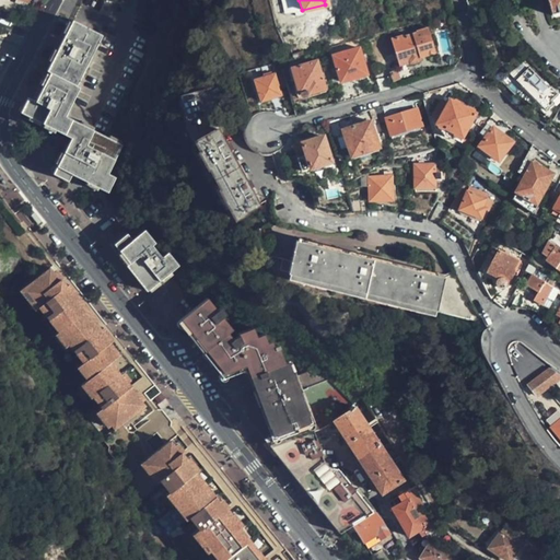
[(559,0),(548,0),(553,16),(559,13),(559,0)]
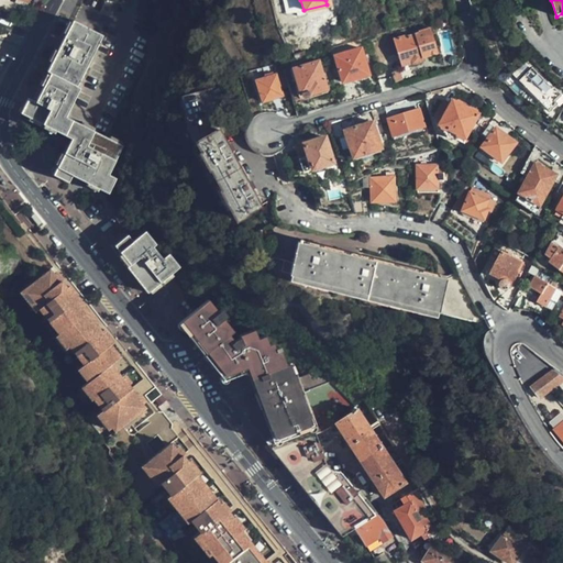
[(52,61),(85,72),(101,34),(73,20),(52,61)]
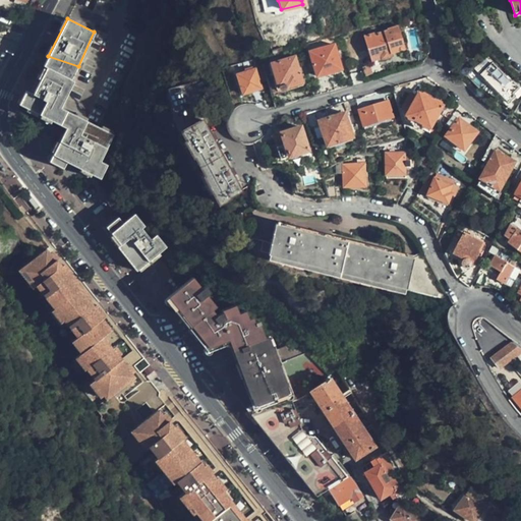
[(390,56),(389,53),(403,49),(396,22),(385,25),(386,30),(372,34),(372,33),(362,36),(369,60),(380,57),(380,59),(382,59),(385,59),(388,57),(390,56)]
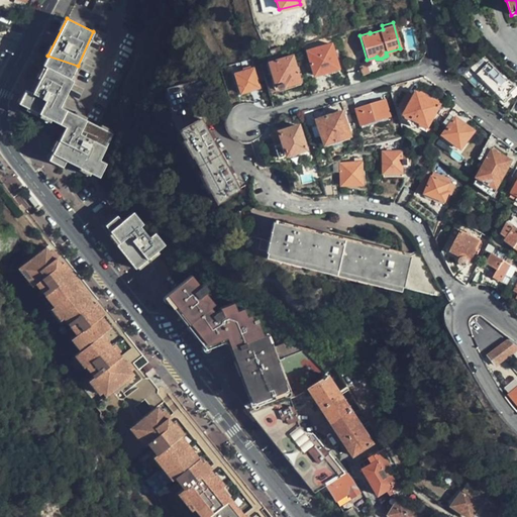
[(336,68),(329,43),(305,50),(312,75),(336,68)]
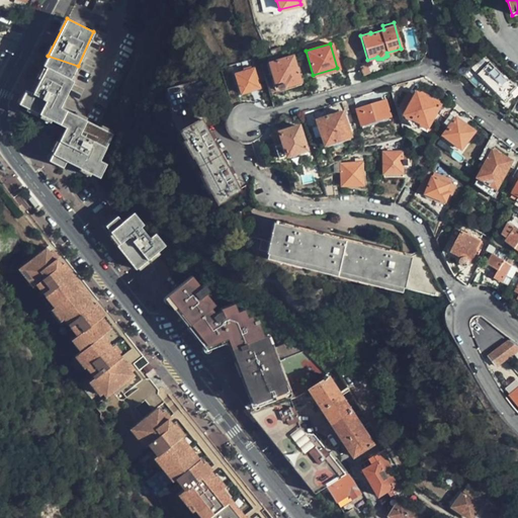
[(32,86),(64,101),(74,80),(72,79),(78,66),(48,56),(32,86)]
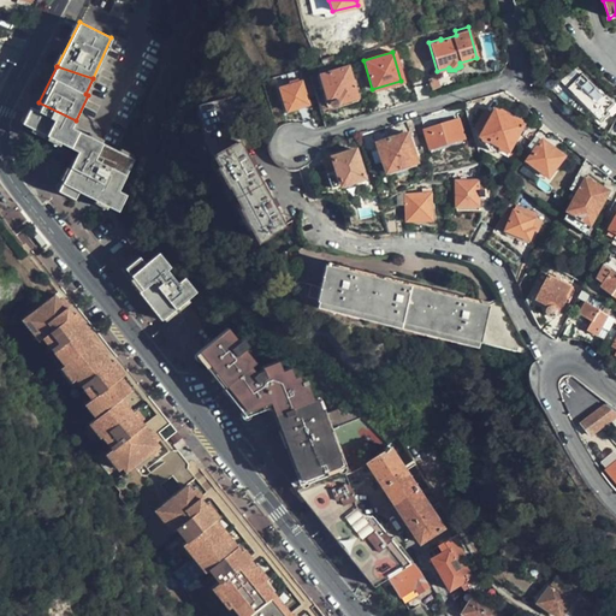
[(351,82),(348,66),(318,75),(326,105),(337,101),(339,108),(357,104),(354,88),(359,87),(356,80),(351,82)]
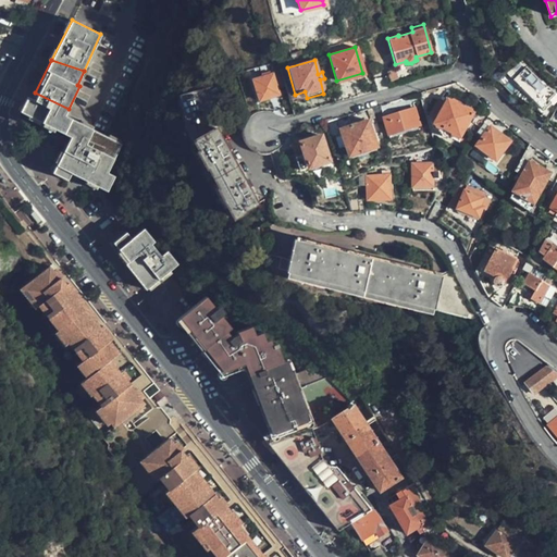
[(524,66),(511,81),(542,110),(548,102),(546,100),(554,94),(541,81),(540,82),(524,66)]
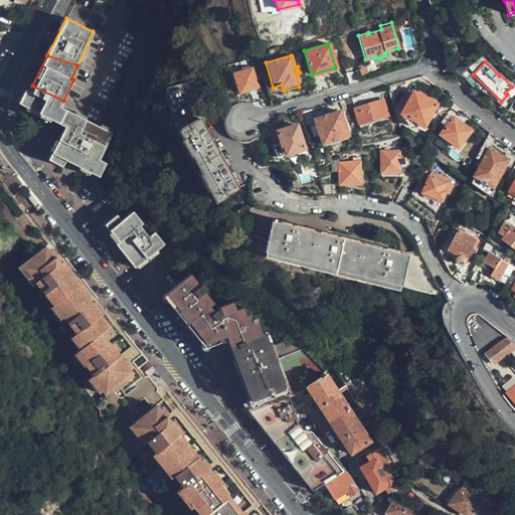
[(255,87),(249,63),(242,65),(243,69),(232,72),(238,92),(255,87)]
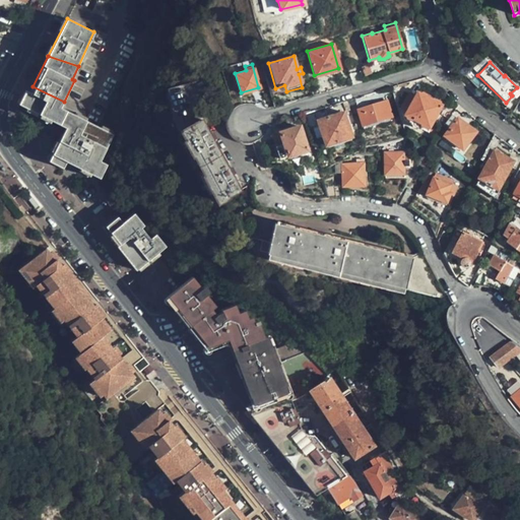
[(368,65),(361,67),(363,76),(370,74),(368,65)]
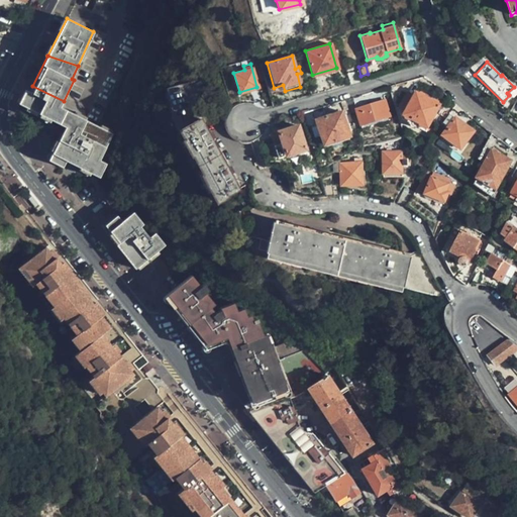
[(62,106),(64,101),(32,86),(29,92),(27,90),(20,104),(65,127),(59,142),(75,152),(82,117),(62,106)]
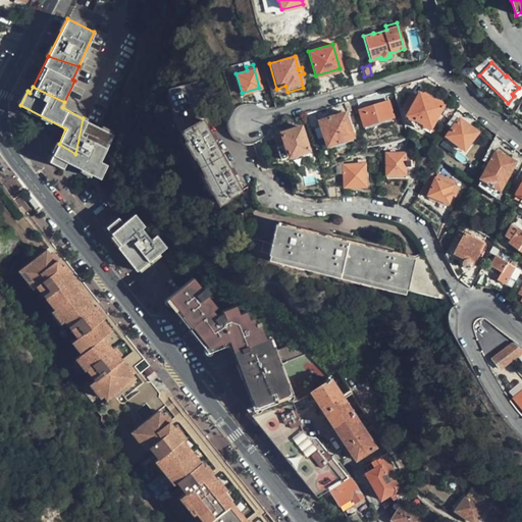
[(431,127),(442,105),(419,94),(416,100),(409,96),(403,107),(410,111),(408,116),(431,127)]
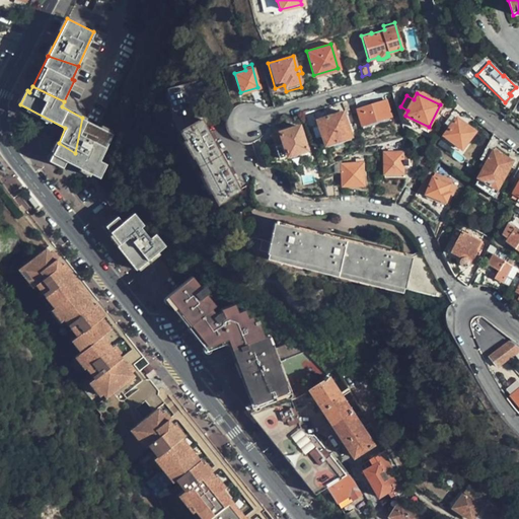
[(390,117),(385,100),(357,109),(362,125),(390,117)]
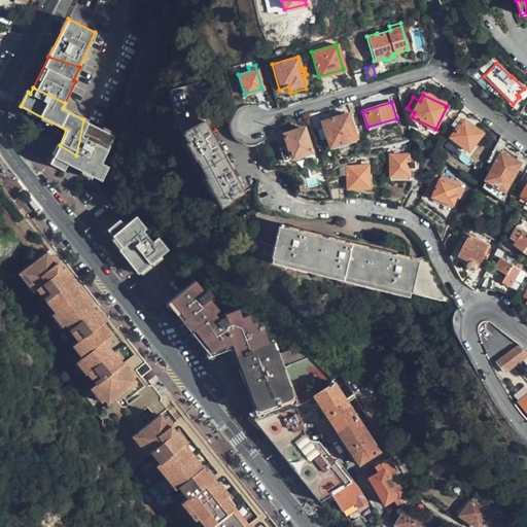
[(354,138),(345,112),(320,121),(329,146),(354,138)]
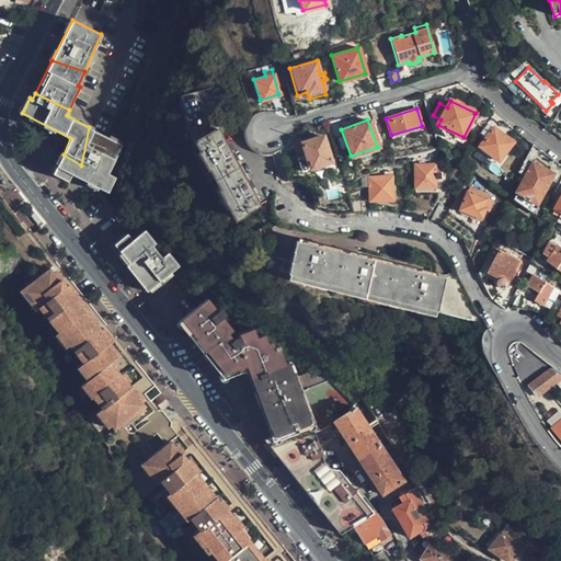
[(494,126),(488,121),(480,130),(485,135),(484,138),(479,144),(497,159),(513,141),(494,126)]
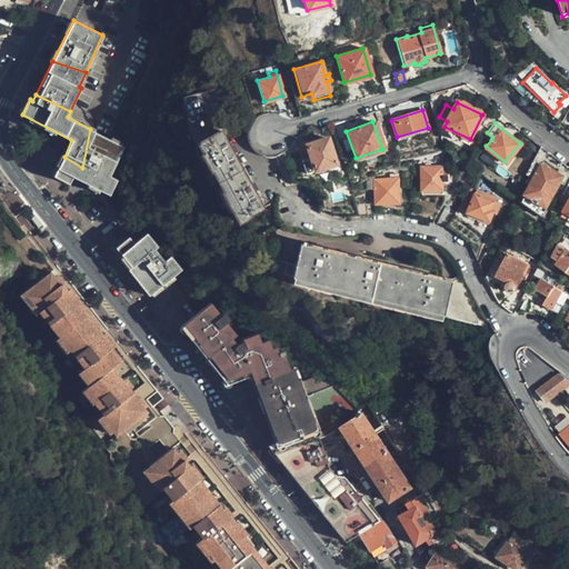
[(468,142),(470,139),(445,127),(441,132),(447,136),(447,137),(460,143),(461,142),(467,146),(468,142)]
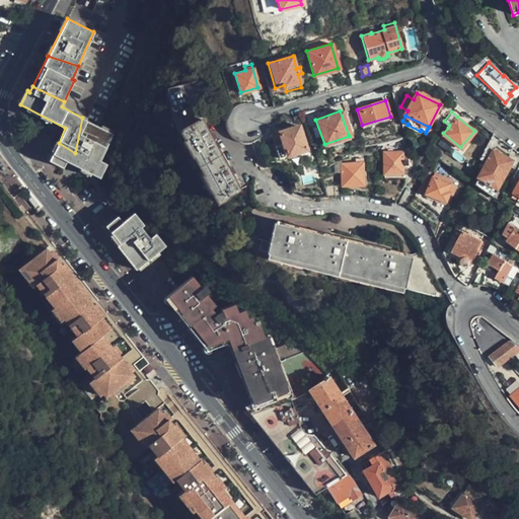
[(114,132),(92,122),(82,118),(75,153),(59,143),(54,153),(66,160),(68,161),(89,171),(99,176),(105,161),(100,159),(114,132)]
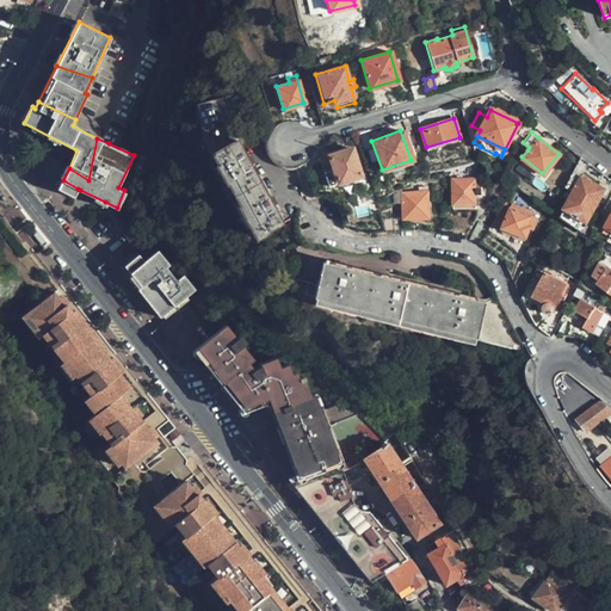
[(235,140),(210,153),(254,238),(279,223),(235,140)]
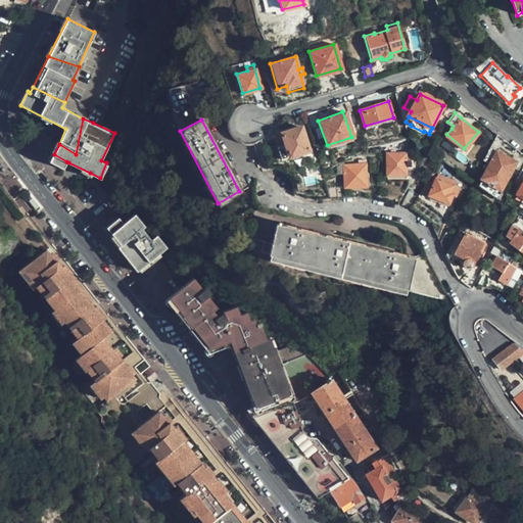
[(307,150),(300,127),(272,136),(279,159),(307,150)]
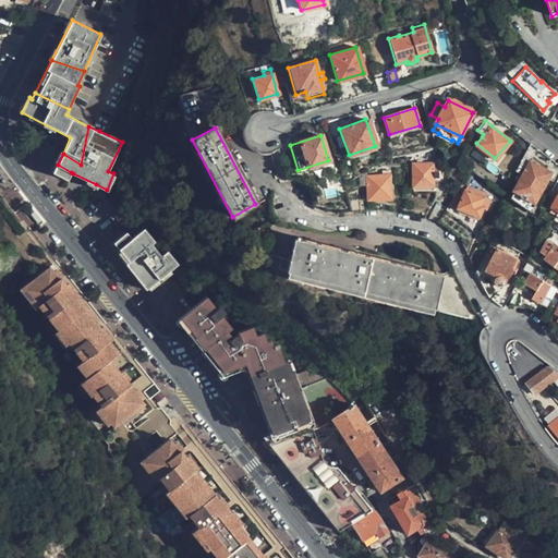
[(464,147),(461,153),(465,156),(470,150),(464,147)]
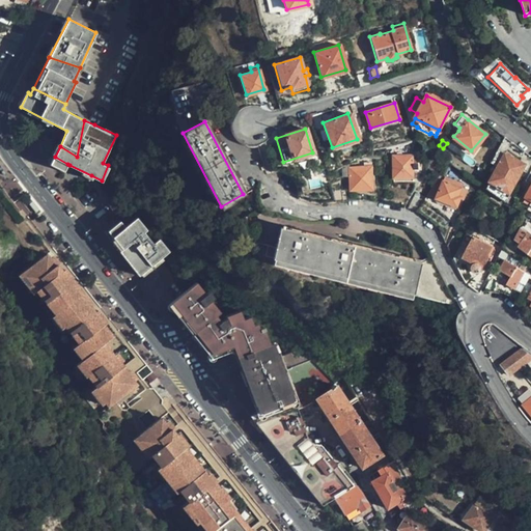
[(497,151),(490,164),(497,168),(490,184),(508,196),(521,172),(514,169),(519,162),(504,154),(504,155),(497,151)]
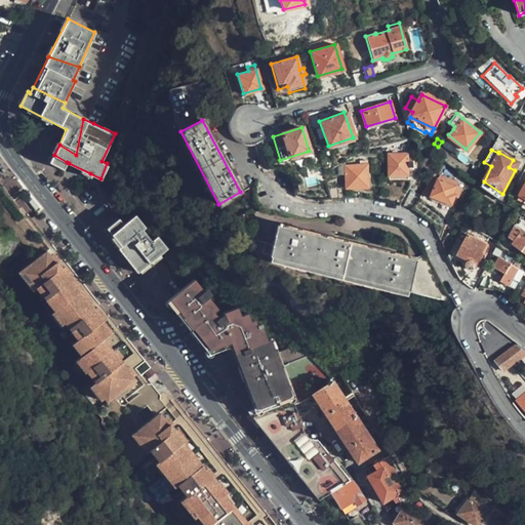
[(67,162),(54,155),(50,163),(64,170),(67,162)]
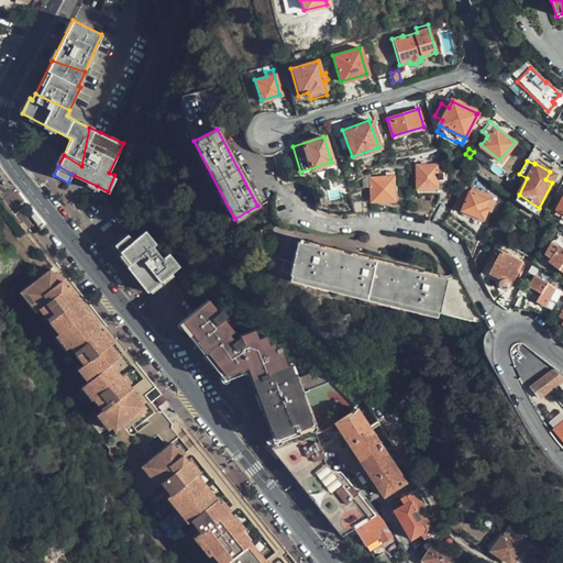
[(441,180),(441,166),(416,166),(416,190),(435,190),(435,180),(441,180)]
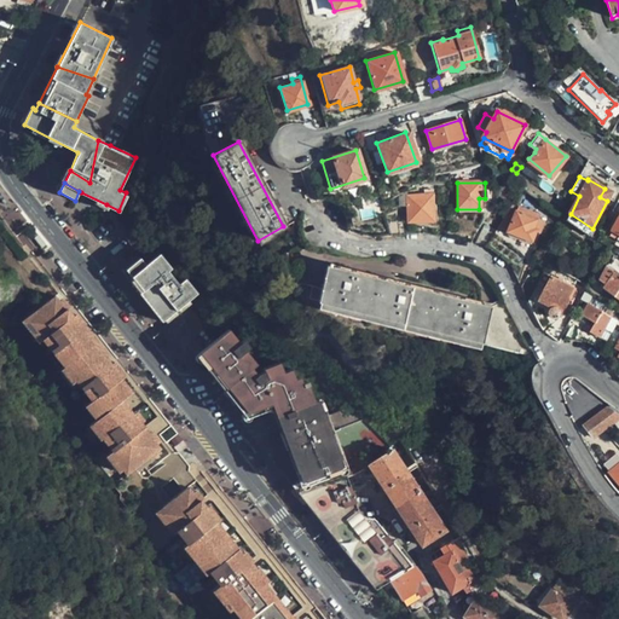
[(600,197),(607,201),(612,194),(605,189),(600,197)]
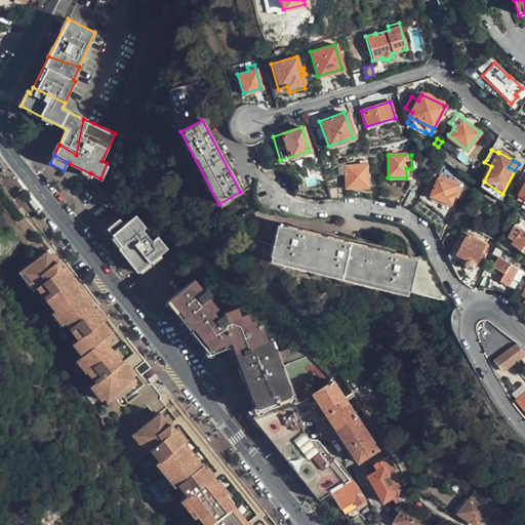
[(366,187),(366,165),(345,165),(345,188),(366,187)]
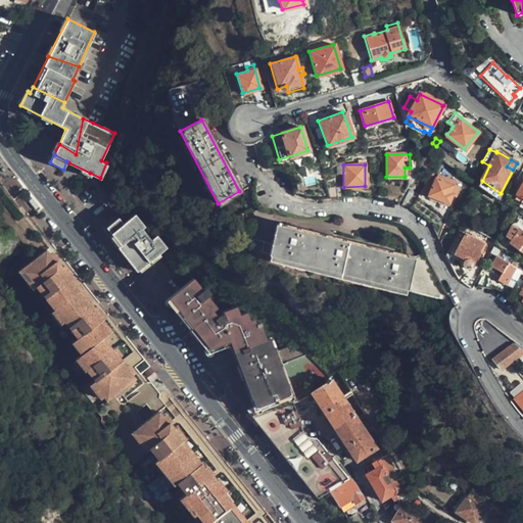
[(448,193),(452,187),(435,180),(428,195),(446,203),(450,194),(448,193)]
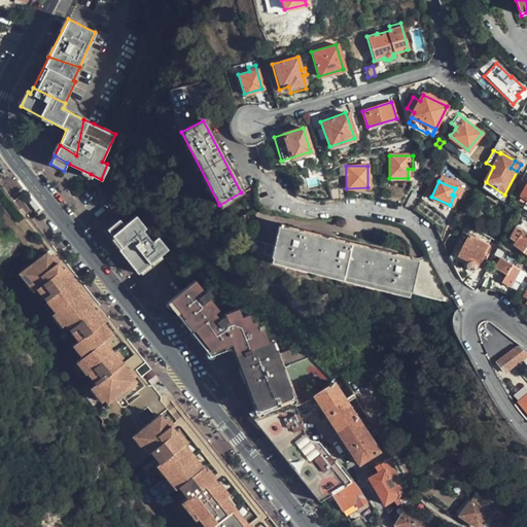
[(504,195),(486,182),(482,189),(500,201),(504,195)]
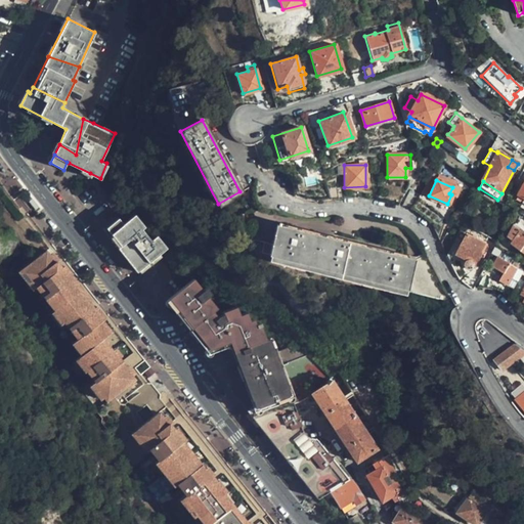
[(330,184),(331,200),(339,199),(337,184),(330,184)]
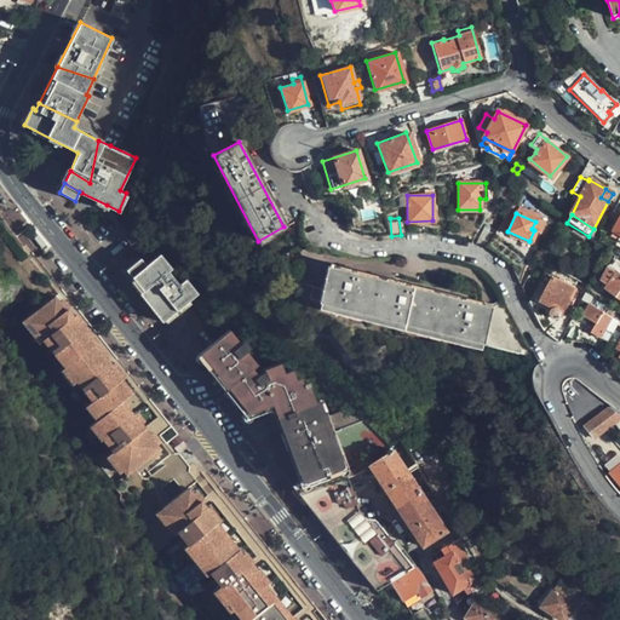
[(541,224),(535,222),(532,229),(534,230),(538,231),(541,224)]
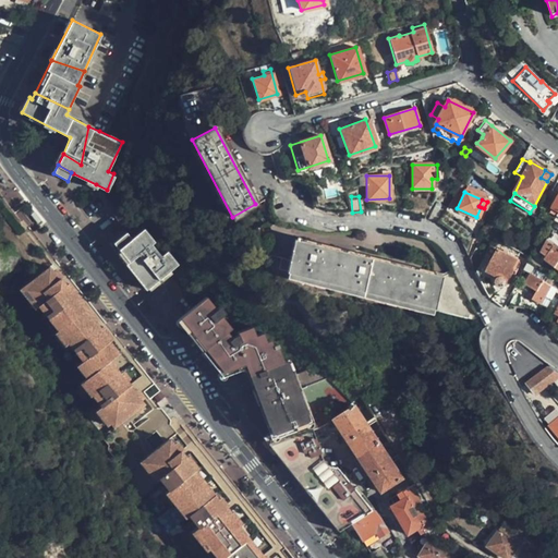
[(427,218),(437,221),(444,209),(434,205),(427,218)]
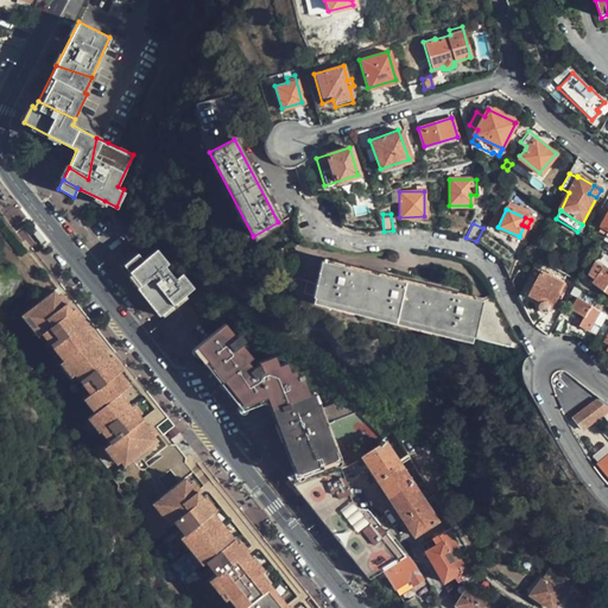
[(491,232),(483,245),(491,251),(499,236),(491,232)]
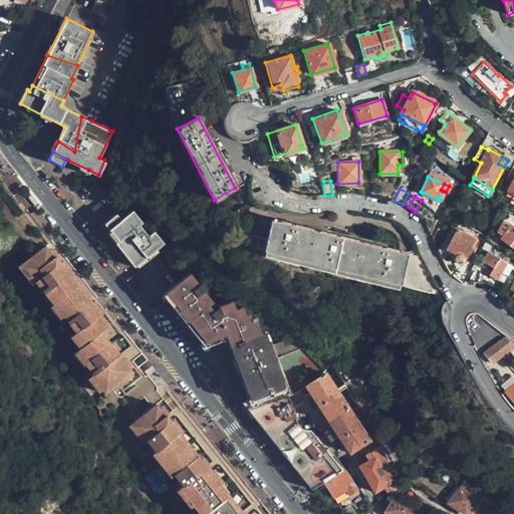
[(420,217),(425,223),(435,216),(431,209),(420,217)]
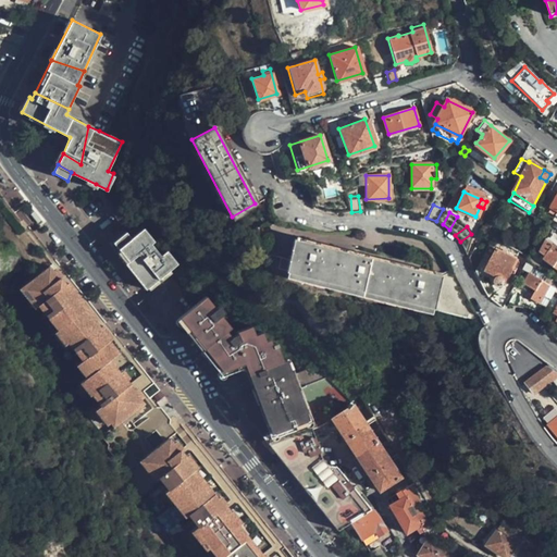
[(130,260),(127,261),(125,264),(146,289),(166,272),(177,264),(168,251),(162,256),(152,243),(155,240),(144,227),(132,237),(126,231),(120,236),(113,240),(126,258),(127,259),(130,260)]
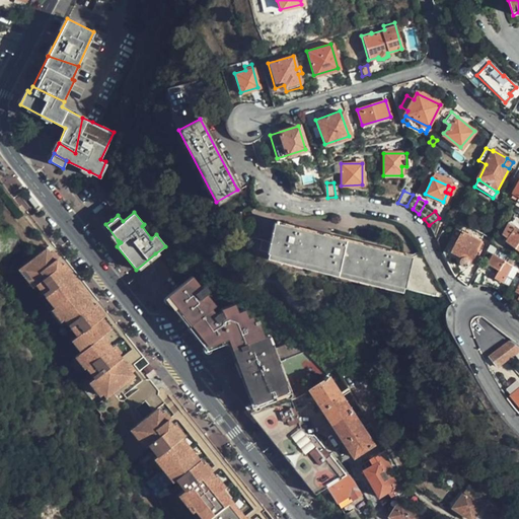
[(268,242),(260,240),(256,251),(403,287),(411,256),(273,223),(268,242)]
